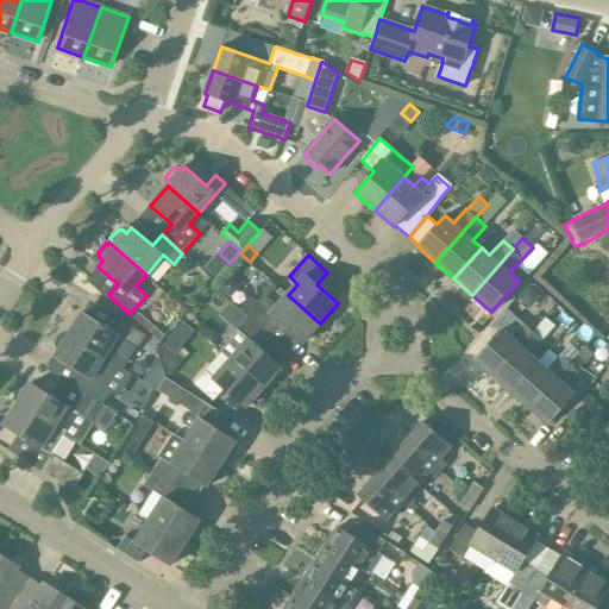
[(526,287),(515,299),(528,309),(539,297),(526,287)]
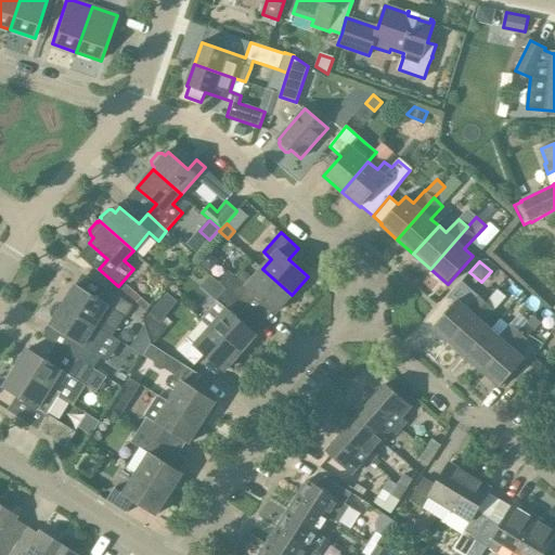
[(292,295),(262,269),(253,280),(241,269),(234,275),(229,271),(219,282),(246,307),(256,296),(276,313),(292,295)]
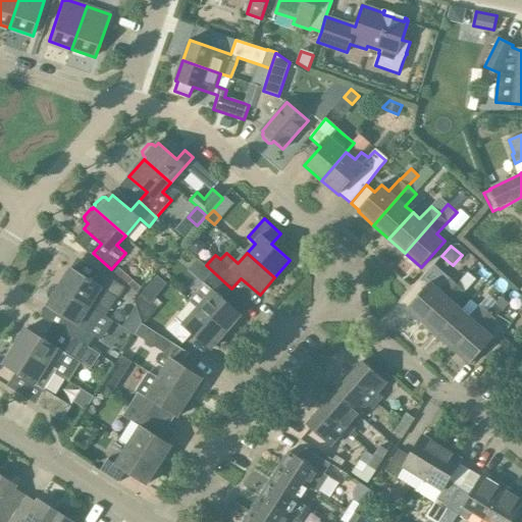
[(115,271),(138,292),(141,288),(118,267),(115,271)]
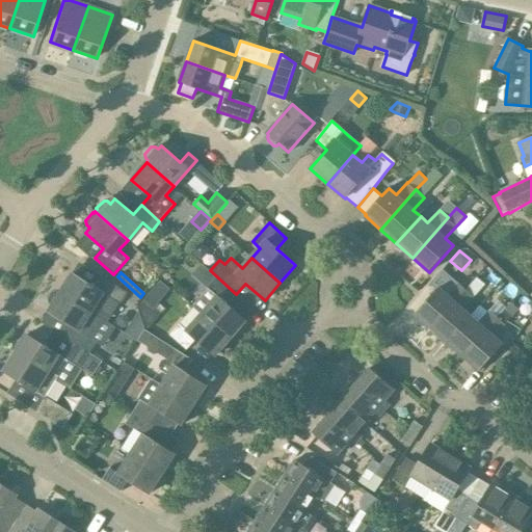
[(91,312),(104,319),(106,321),(112,311),(118,302),(121,303),(128,293),(98,273),(90,285),(73,273),(60,293),(91,312)]
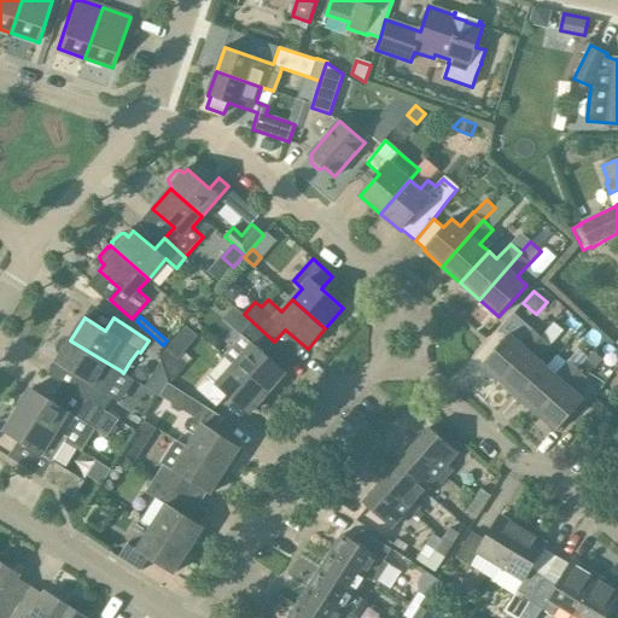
[(225,355),(234,365),(268,394),(286,373),(263,354),(274,342),(252,322),(225,355)]
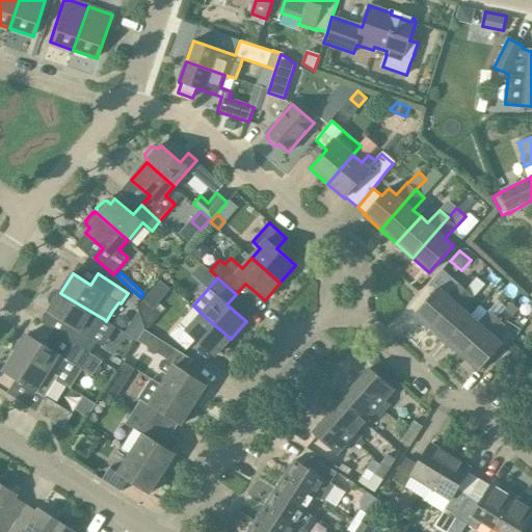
[(431,329),(466,290),(458,283),(448,295),(439,288),(415,315),(431,329)]
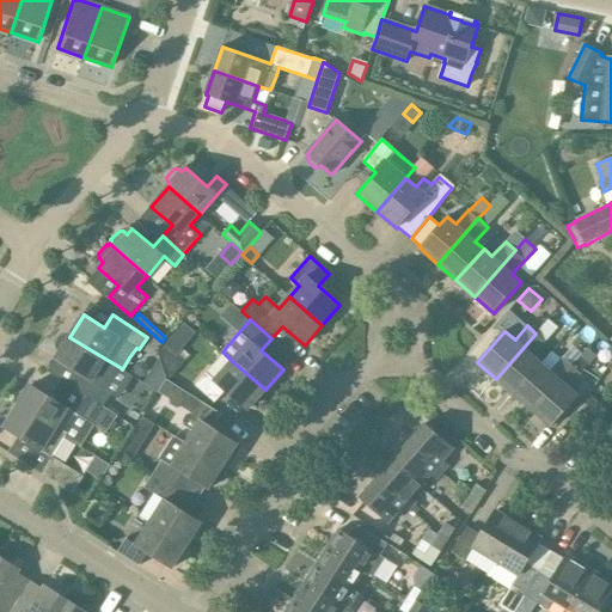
[(496,379),(514,395),(542,363),(533,356),(545,342),(536,334),(496,379)]
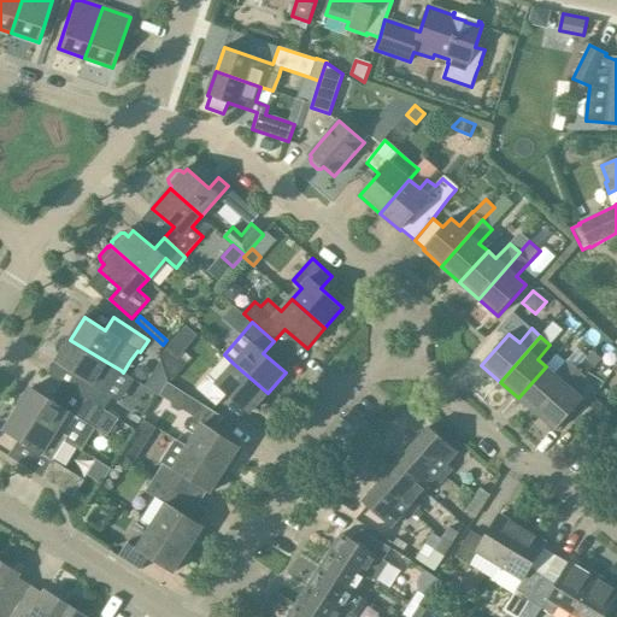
[(71,389),(86,399),(104,410),(112,397),(106,393),(121,370),(106,362),(70,340),(70,341),(65,339),(60,339),(57,346),(57,351),(62,354),(57,362),(80,376),(71,389)]
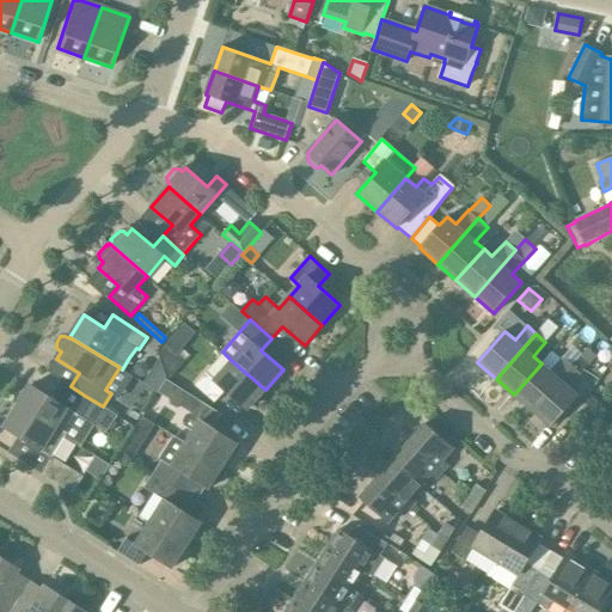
[(176,356),(165,347),(160,353),(169,379),(183,362),(176,356)]
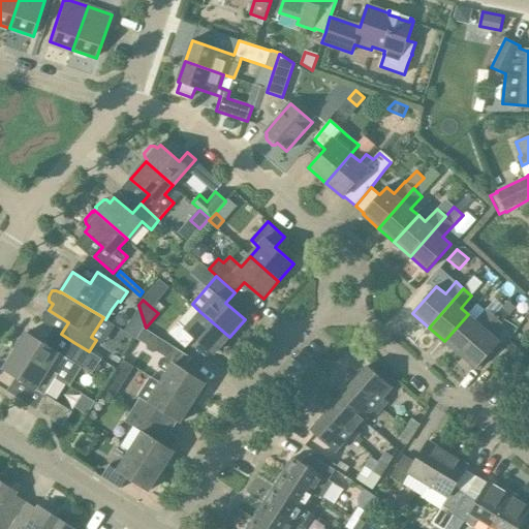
[(444,341),(460,355),(495,315),(487,308),(475,320),(468,314),(444,341)]
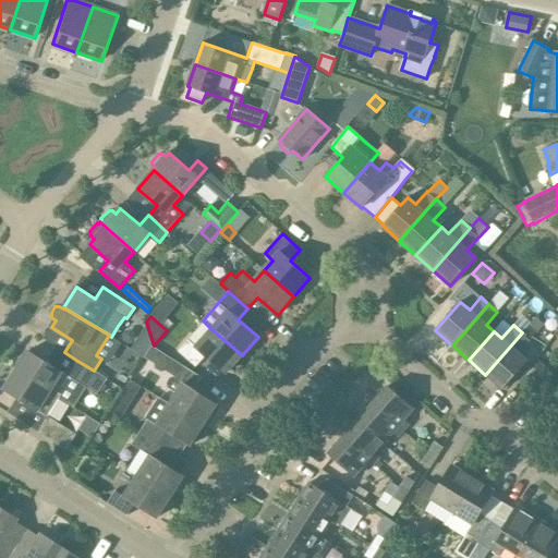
[(529,325),(522,332),(485,375),(502,390),(528,362),(519,353),(531,340),(530,340),(536,332),(529,325)]
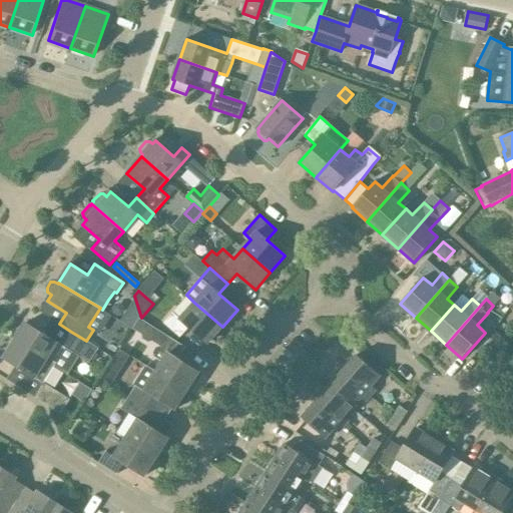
[(207,344),(222,327),(194,303),(180,320),(173,313),(163,323),(180,338),(189,328),(207,344)]
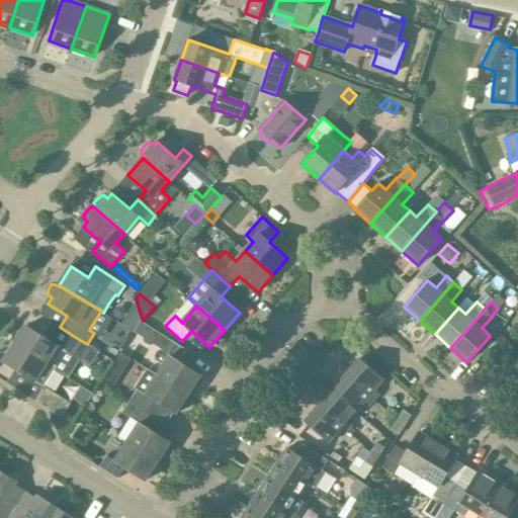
[(136,332),(144,337),(150,327),(142,322),(136,332)]
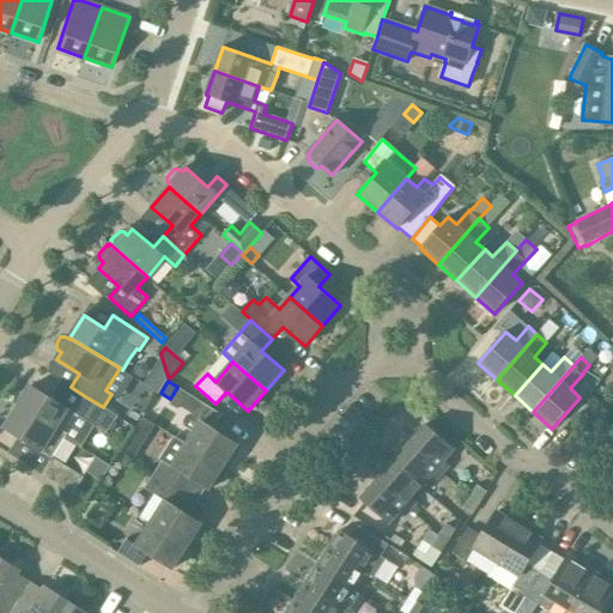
[(31,386),(18,407),(66,437),(82,447),(95,426),(108,434),(119,417),(103,407),(85,396),(76,413),(31,386)]
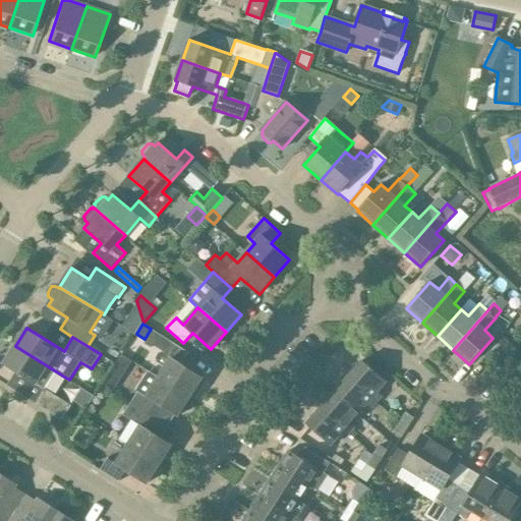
[(165,367),(159,378),(189,397),(201,378),(181,364),(188,353),(170,341),(164,351),(159,352),(156,356),(157,362),(165,367)]
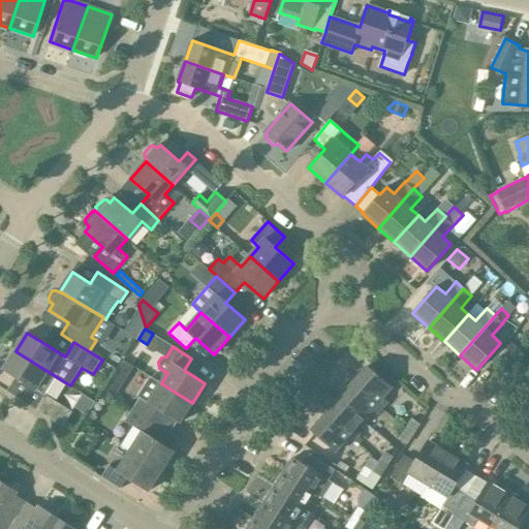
[(57,377),(16,351),(3,370),(43,395),(35,409),(63,428),(73,412),(45,395),(57,377)]
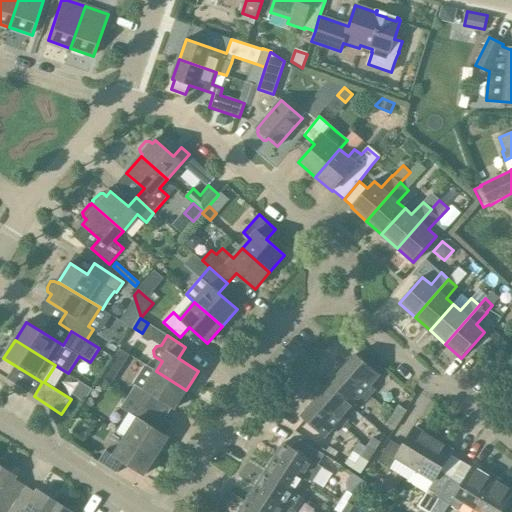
[(120,350),(115,358),(124,363),(129,356),(120,350)]
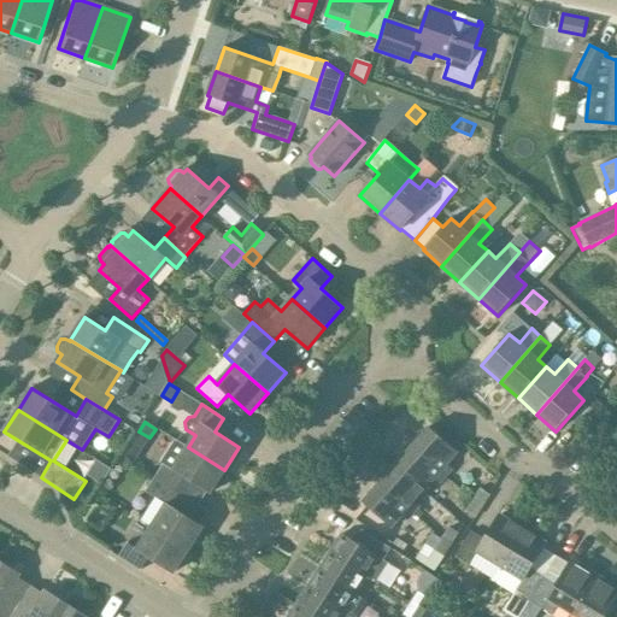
[(412,446),(446,476),(453,469),(447,464),(458,452),(430,428),(412,446)]
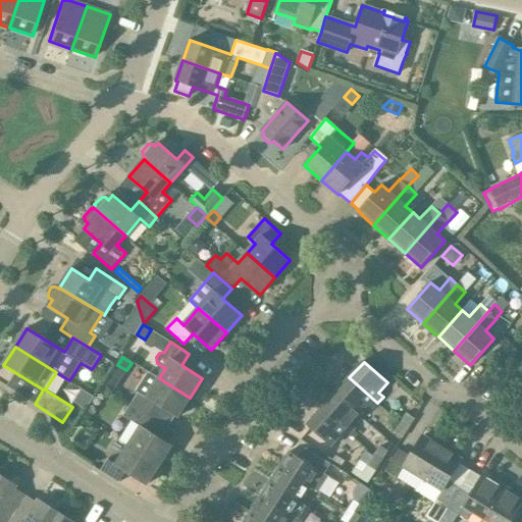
[(138,393),(131,404),(147,414),(155,402),(177,417),(183,410),(186,412),(189,411),(193,405),(192,401),(190,399),(190,398),(159,378),(149,371),(136,390),(138,393)]
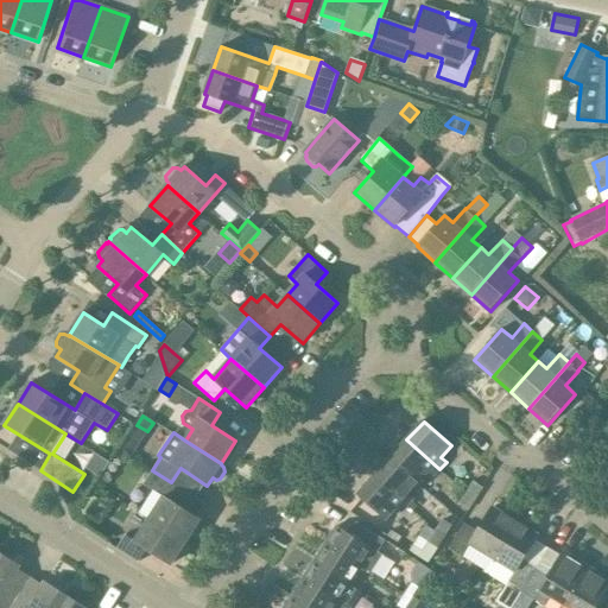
[(439,469),(406,439),(391,458),(418,482),(428,472),(434,476),(439,469)]
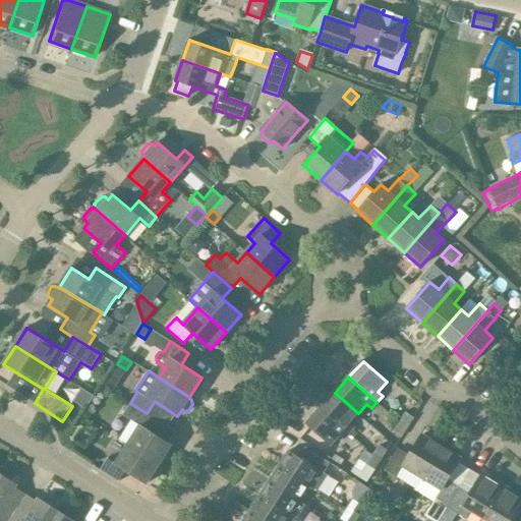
[(77,401),(91,406),(95,394),(81,389),(77,401)]
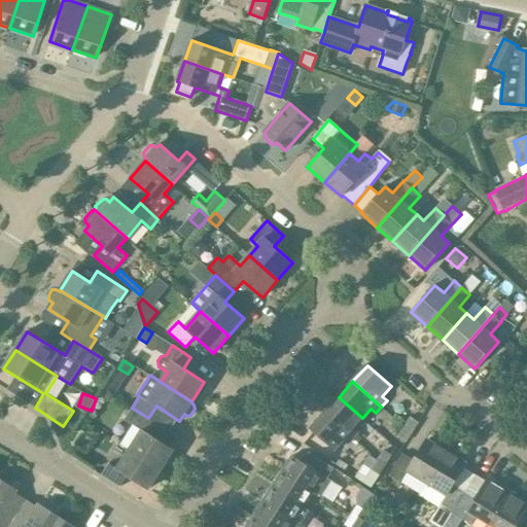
[(324,413),(353,438),(359,431),(354,427),(362,418),(339,397),(324,413)]
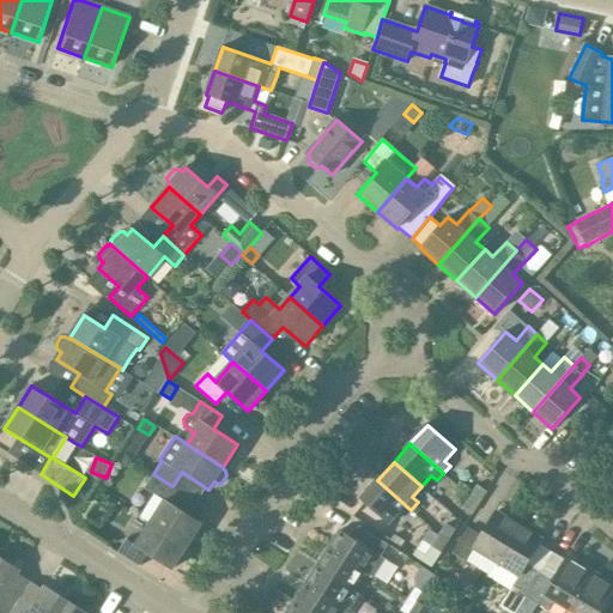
[(186,495),(173,486),(153,474),(144,487),(155,495),(140,516),(187,546),(201,523),(177,508),(186,495)]
